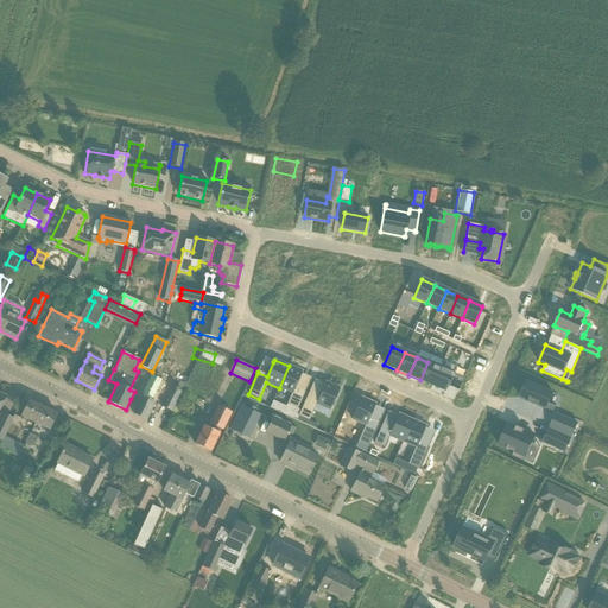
[(439,368),(432,386),(444,392),(447,386),(458,391),(463,379),(453,374),(456,367),(443,361),(439,368)]
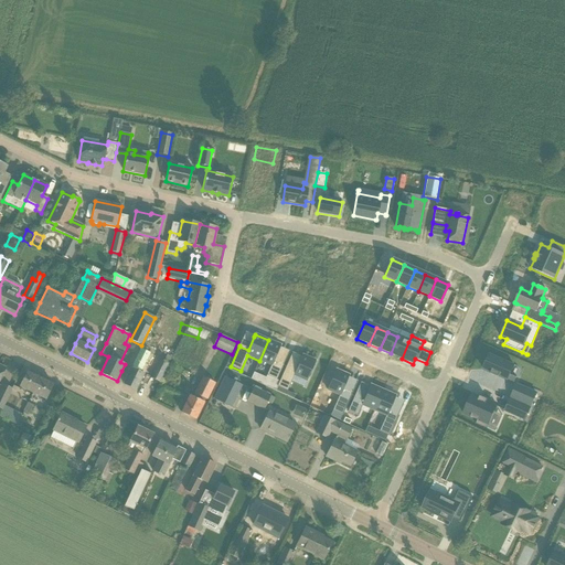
[(397,337),(391,353),(402,359),(408,342),(397,337)]
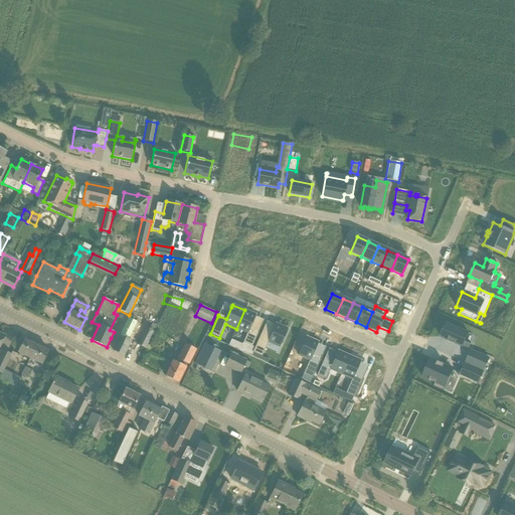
[(244,310),(236,329),(246,333),(242,343),(251,347),(258,333),(249,329),(254,317),(255,315),(244,310)]
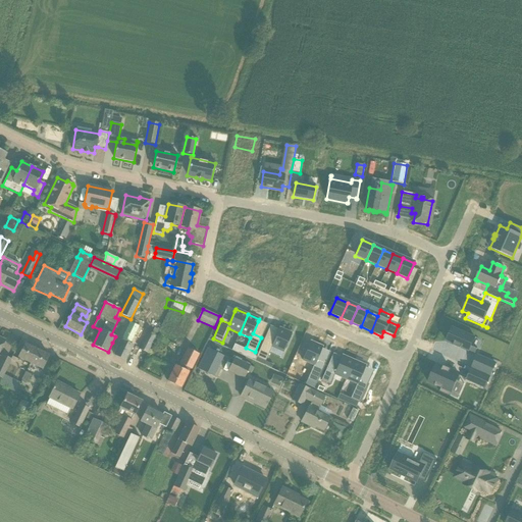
[(129,323),(113,355),(125,361),(133,346),(129,345),(138,327),(129,323)]
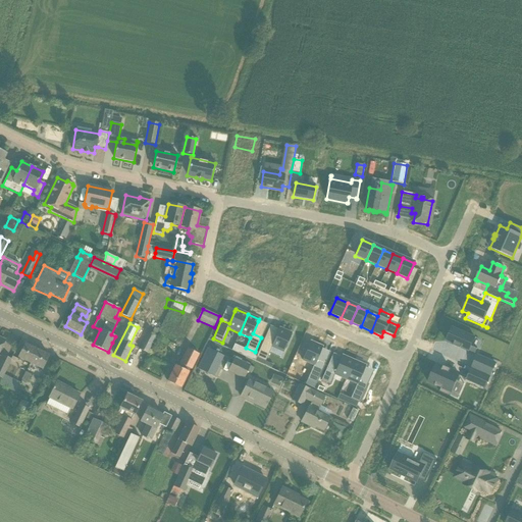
[(154,328),(151,334),(148,332),(140,350),(147,354),(155,336),(158,330),(154,328)]
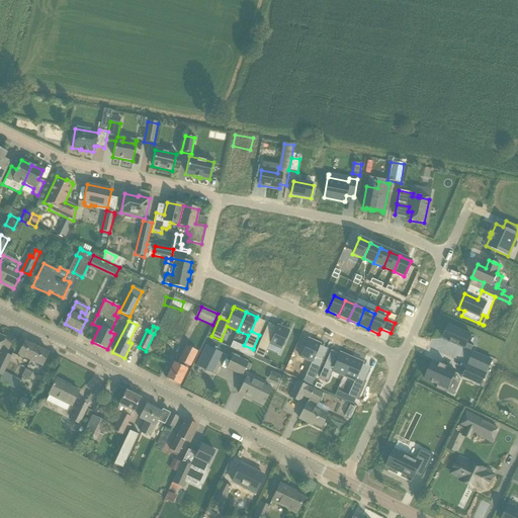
[(266,327),(254,355),(263,358),(269,344),(281,349),(289,331),(277,326),(276,328),(275,331),(266,327)]
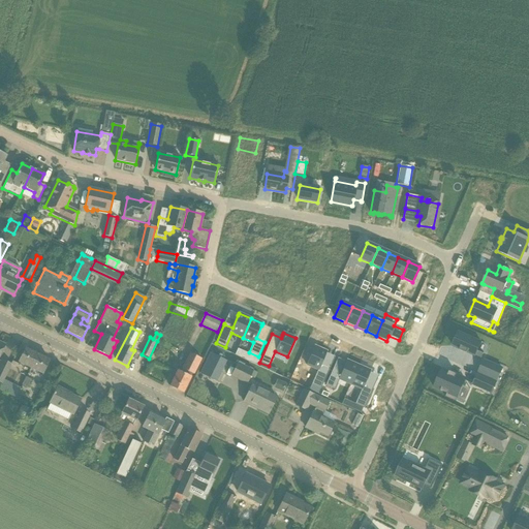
[(458,333),(452,346),(459,349),(459,350),(466,353),(467,352),(480,359),(484,353),(477,351),(481,342),(458,333)]
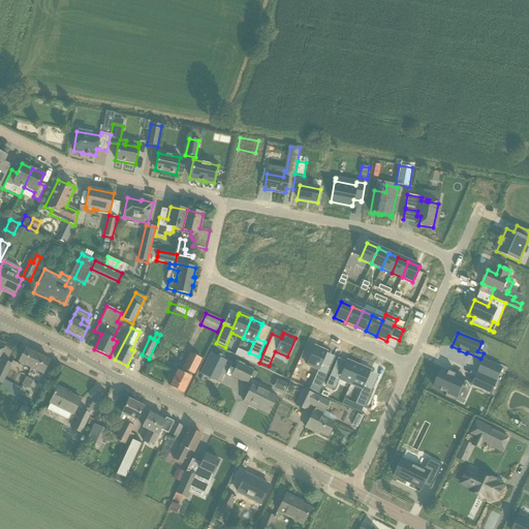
[(314,346),(306,366),(317,370),(313,380),(322,384),(329,370),(320,366),(327,351),(314,346)]
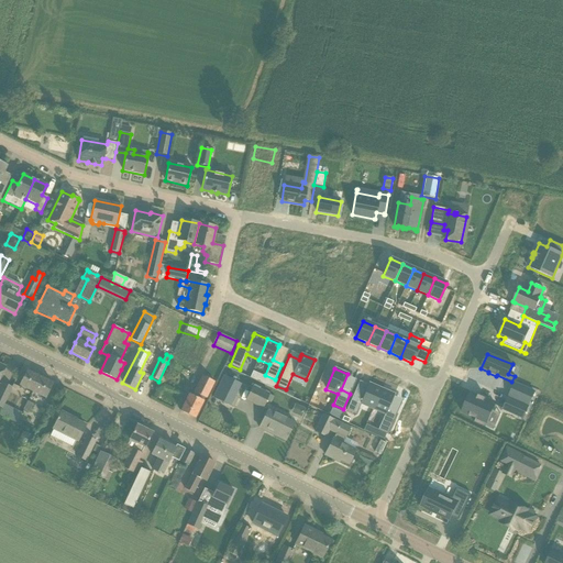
[(26,371),(22,381),(20,386),(32,392),(40,377),(26,371)]
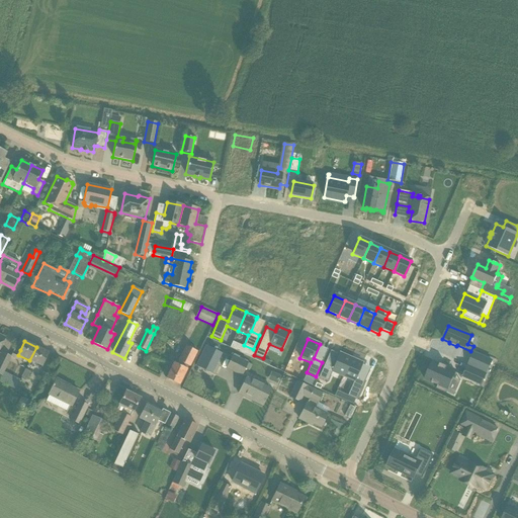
[(174,363),(166,378),(179,385),(187,369),(186,369),(188,365),(190,366),(197,352),(185,346),(176,364),(174,363)]
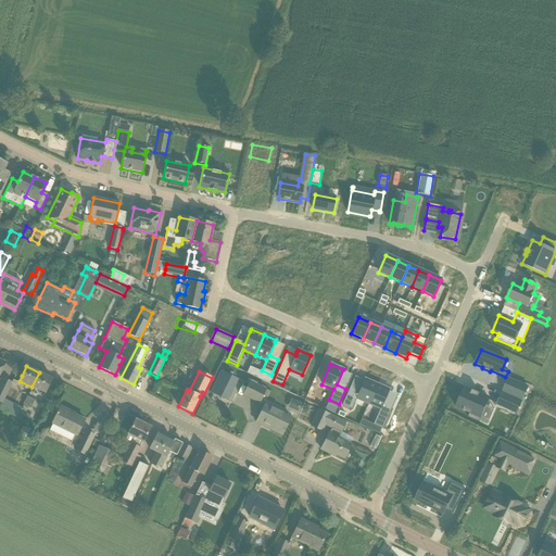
[(238,379),(220,371),(210,393),(227,401),(238,379)]
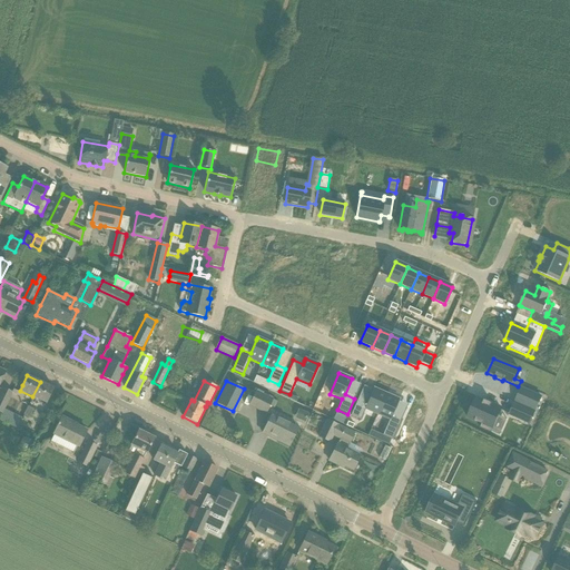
[(40,382),(32,396),(46,403),(52,389),(40,382)]
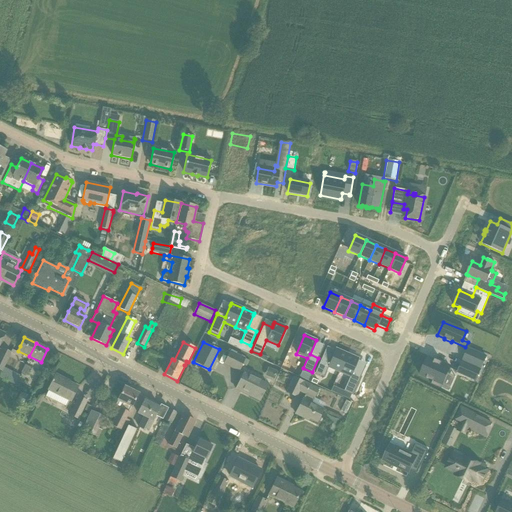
[(3,349),(0,354),(0,370),(2,371),(10,353),(3,349)]
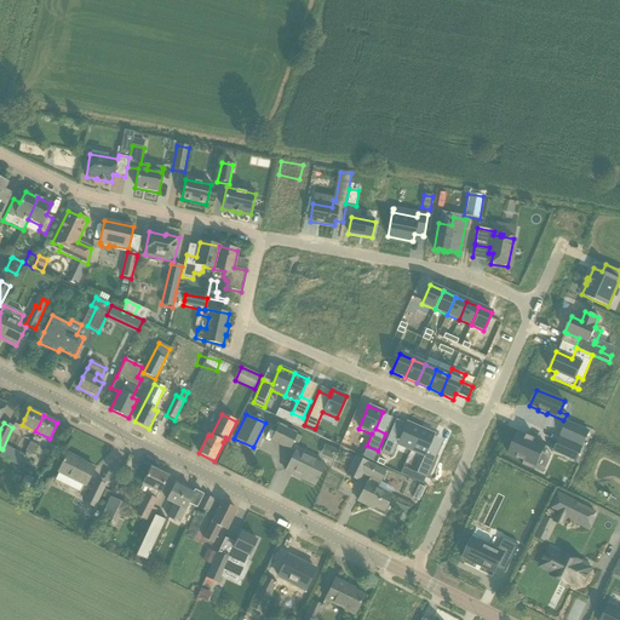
[(389,435),(382,452),(392,457),(397,446),(411,451),(420,429),(406,423),(399,440),(389,435)]
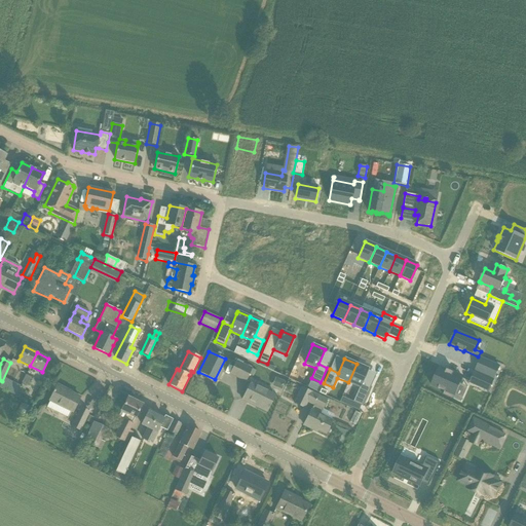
[(481,359),(476,370),(494,378),(499,367),(481,359)]
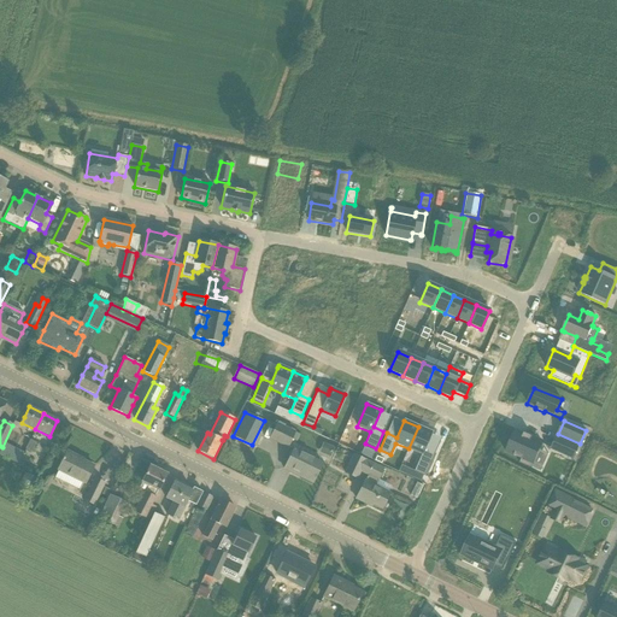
[(269,439),(276,442),(288,448),(297,433),(281,425),(276,423),(269,439)]
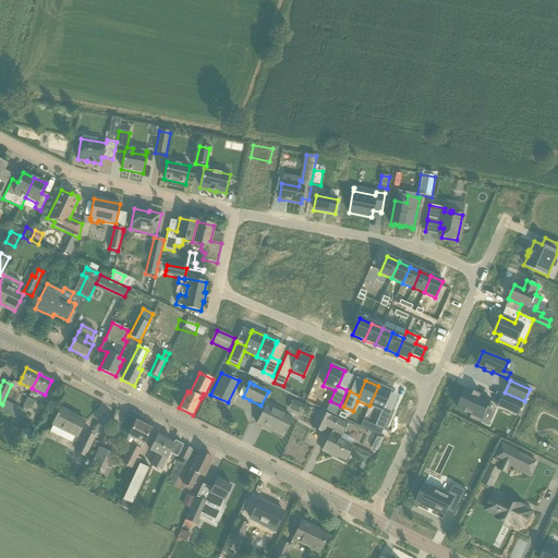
[(288,388),(283,386),(274,383),(271,386),(290,395),(291,391),(288,390),(288,388)]
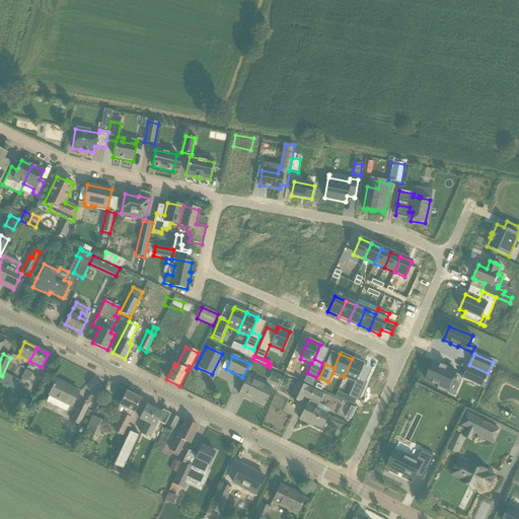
[(352,359),(344,377),(355,382),(350,392),(359,396),(365,382),(357,378),(363,364),(352,359)]
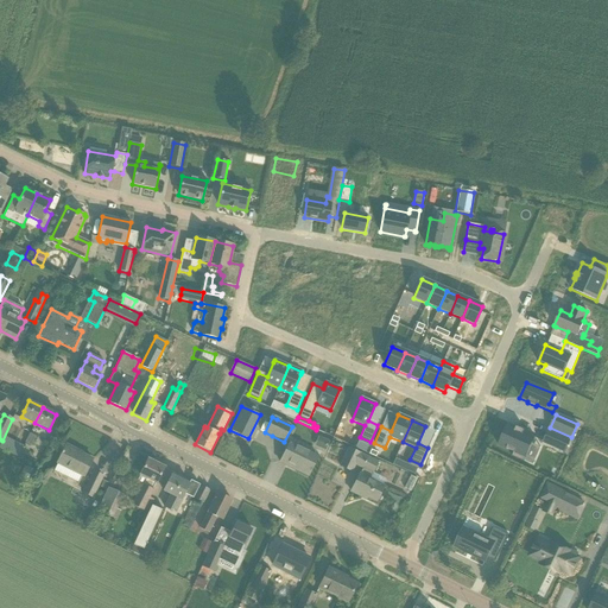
[(507,425),(499,445),(513,453),(512,456),(524,462),(524,461),(525,461),(525,460),(524,460),(531,444),(532,444),(532,443),(534,437),(524,432),(525,430),(515,426),(515,429),(507,425)]
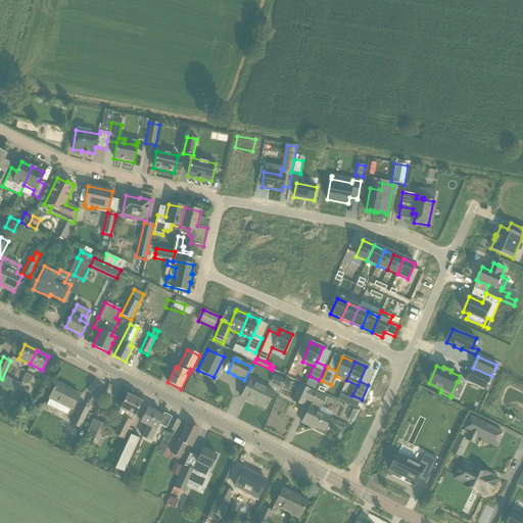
[(472,370),(467,381),(485,389),(490,378),(472,370)]
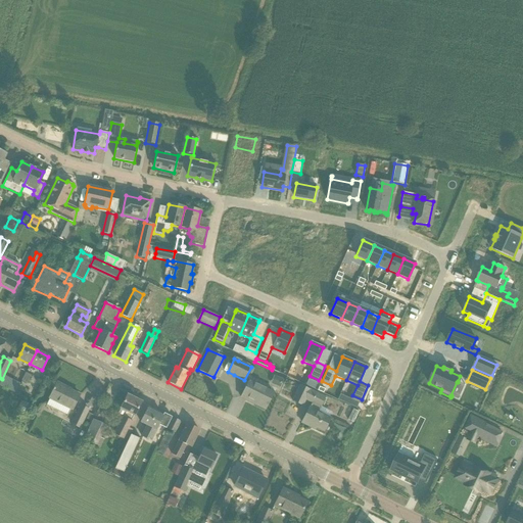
[(16,378),(21,380),(26,373),(20,371),(16,378)]
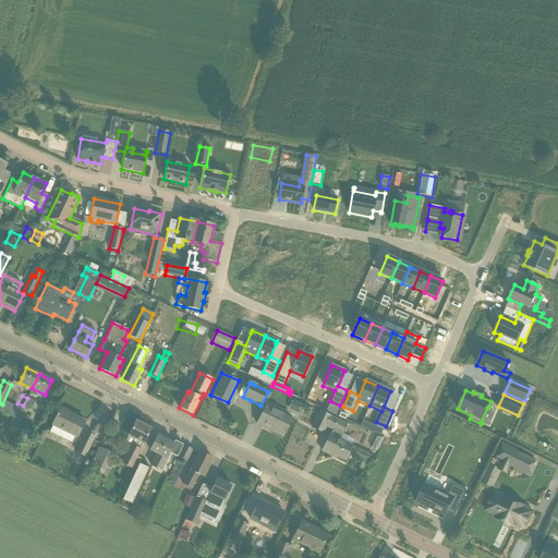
[(27,398),(23,405),(28,409),(33,401),(27,398)]
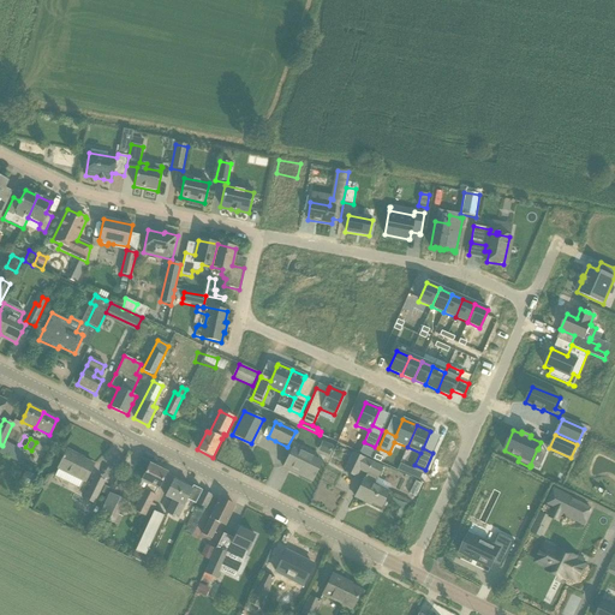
[(10,457),(13,448),(6,443),(1,453),(10,457)]
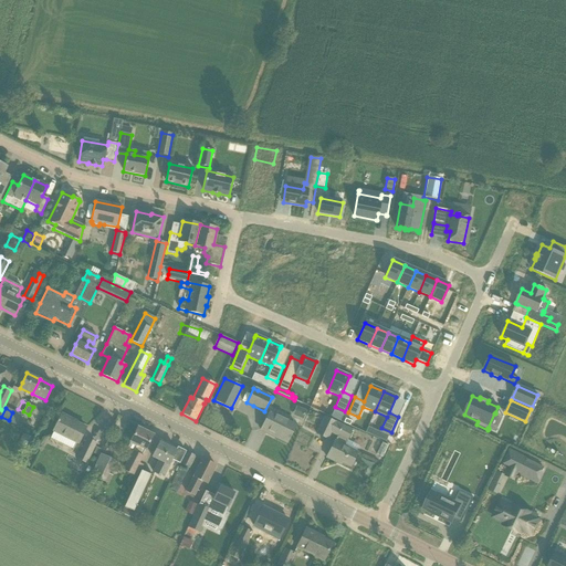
[(304,420),(307,411),(301,408),(297,418),(304,420)]
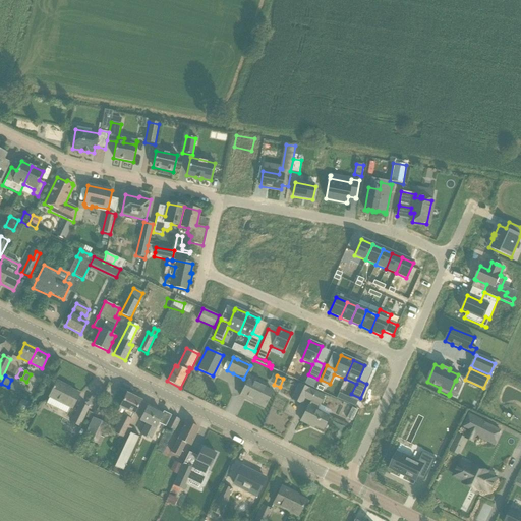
[(248,380),(244,387),(240,396),(251,402),(253,400),(265,406),(272,391),(248,380)]
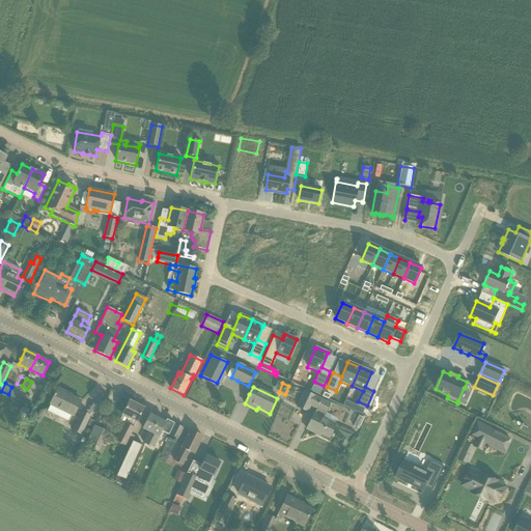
[(54,394),(53,396),(54,397),(50,404),(73,416),(81,399),(67,393),(67,394),(57,389),(55,394),(54,394)]
